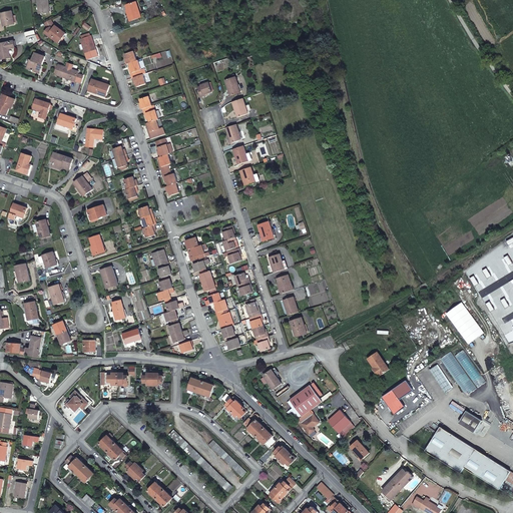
[(49,0),(38,0),(41,13),(51,12),(49,0)]
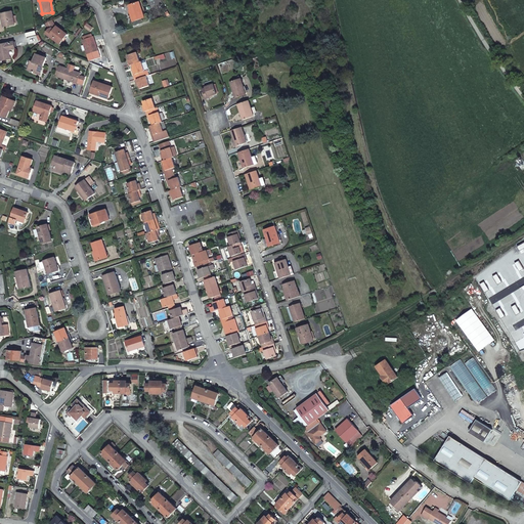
[(146,17),(141,2),(130,6),(135,22),(146,17)]
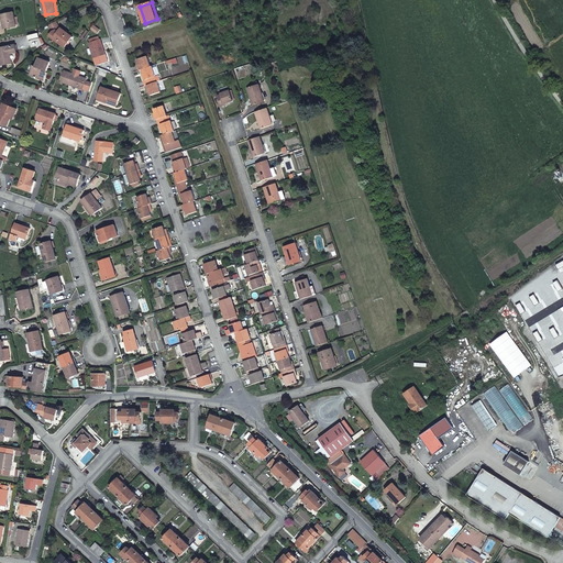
[(17,18),(15,12),(3,13),(6,28),(18,26),(18,25),(17,18)]
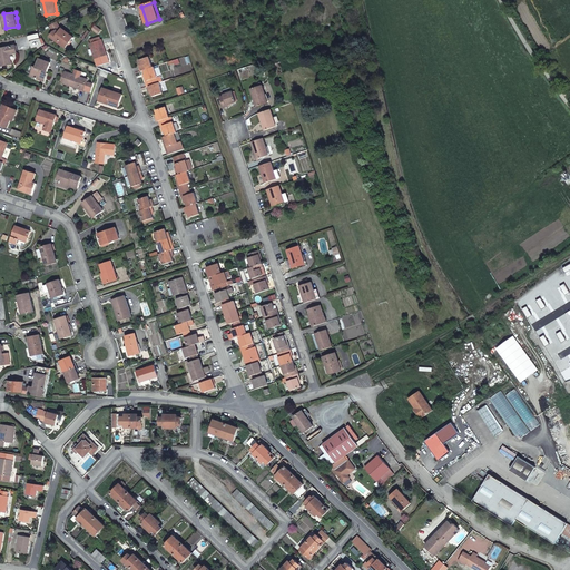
[(58,21),(51,25),(56,31),(52,36),(67,47),(76,37),(61,26),(58,21)]
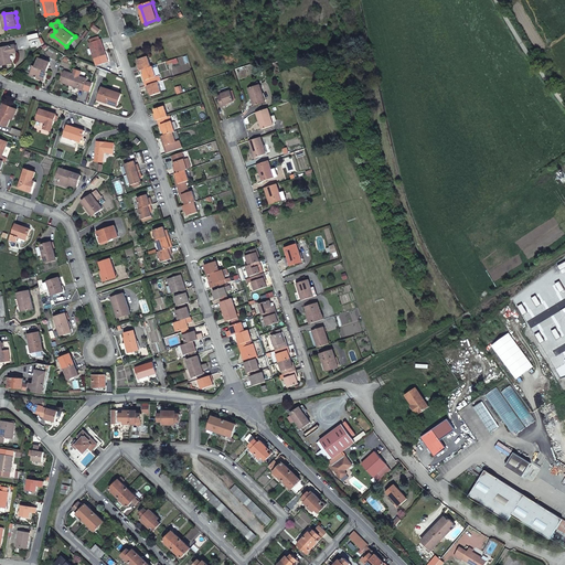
[(95,56),(106,53),(105,49),(102,42),(103,42),(102,39),(89,43),(95,56)]
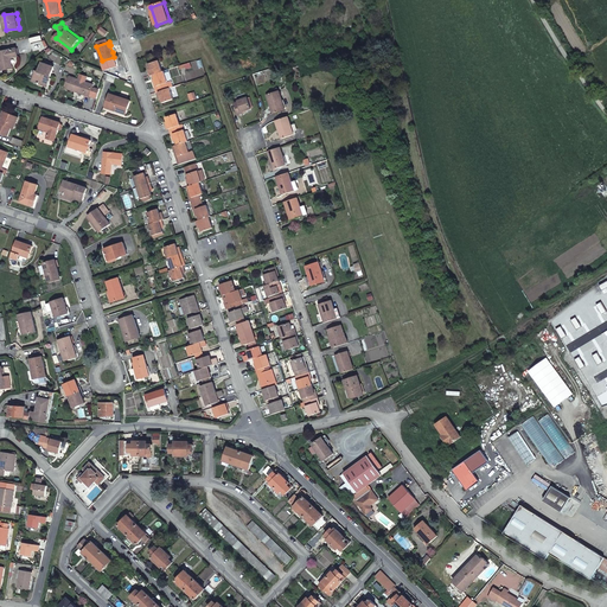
[(19,55),(18,46),(0,50),(2,68),(13,65),(12,56),(19,55)]
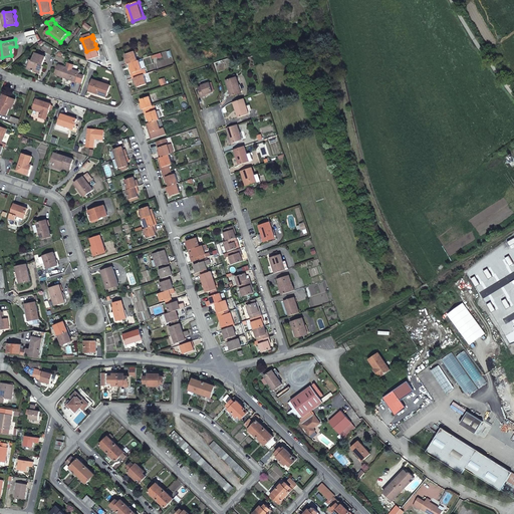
[(28,69),(38,72),(41,64),(44,64),(46,55),(36,52),(33,60),(31,59),(28,69)]
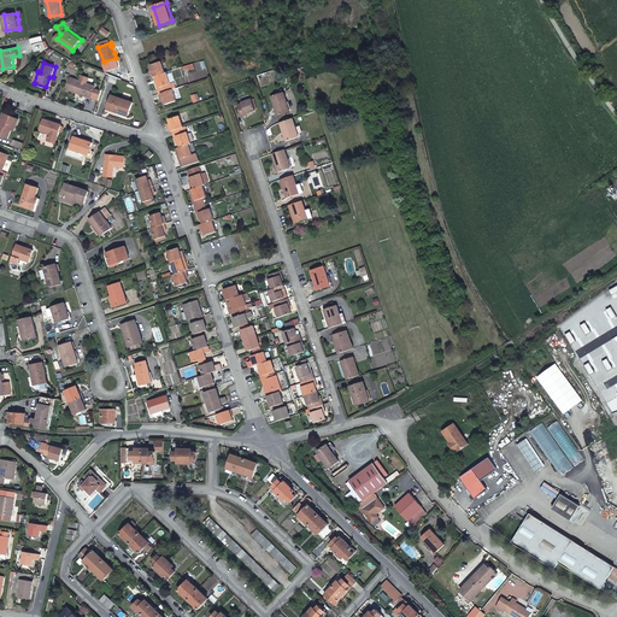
[(156,77),(166,74),(163,64),(151,68),(153,75),(151,75),(152,78),(156,77)]
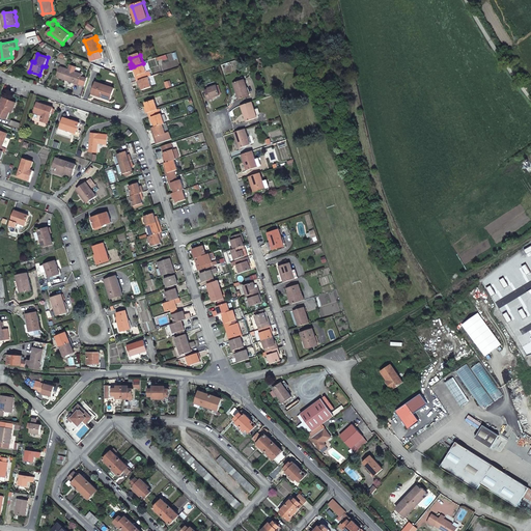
[(146,73),(143,63),(134,66),(136,72),(134,73),(137,82),(146,79),(148,78),(150,78),(148,73),(146,73)]
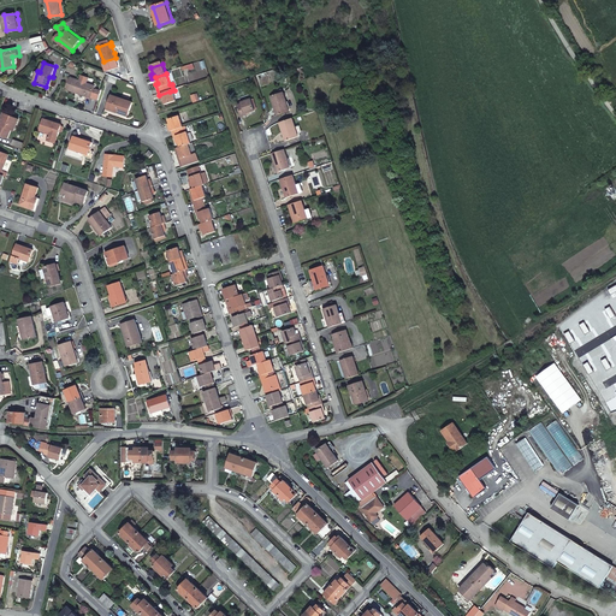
[(92,96),(95,84),(87,82),(81,80),(71,77),(67,89),(92,96)]
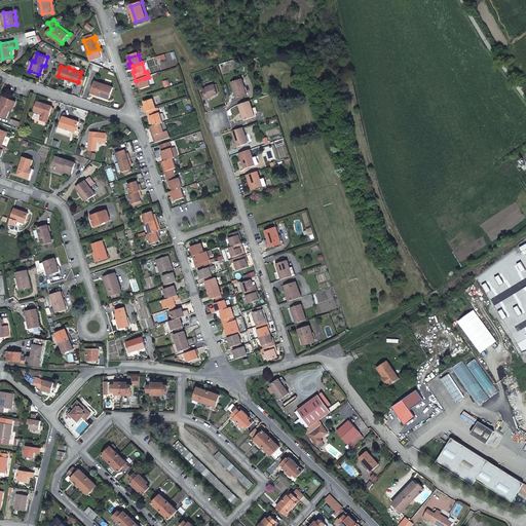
[(147,77),(145,78),(136,81),(138,87),(140,86),(142,90),(150,87),(147,77)]
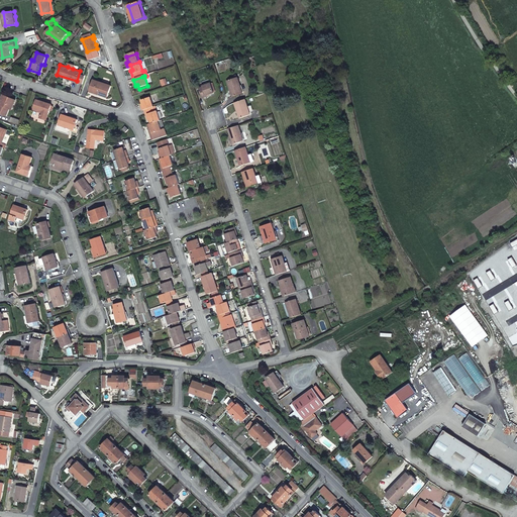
[(108,96),(112,84),(95,79),(91,88),(100,91),(100,93),(108,96)]
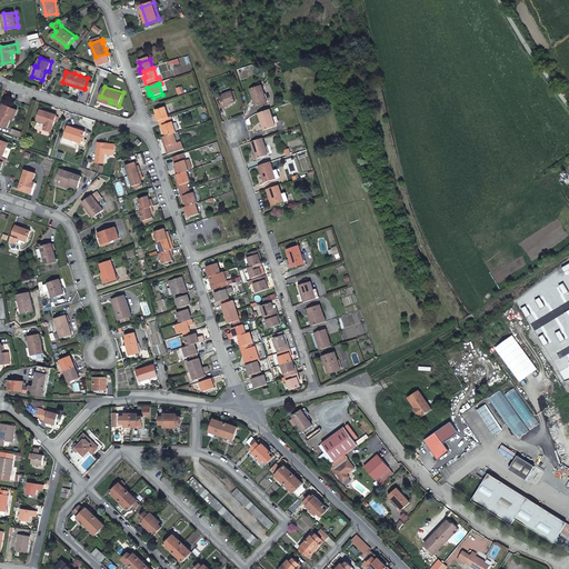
[(262,87),(251,90),(258,107),(268,103),(262,87)]
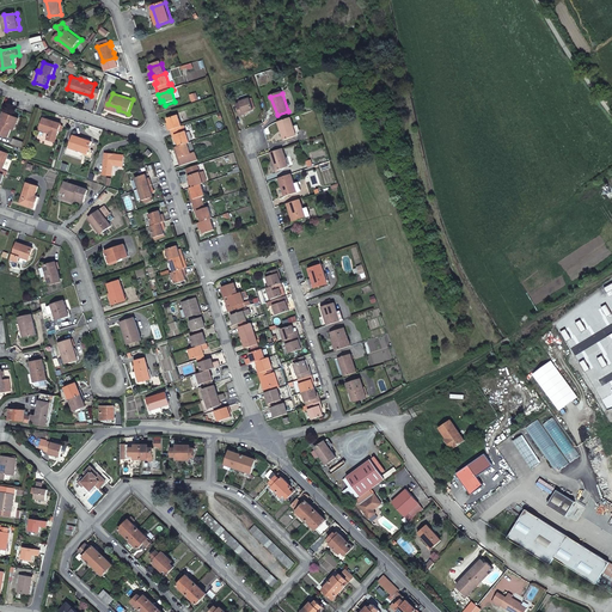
[(251,98),(240,101),(242,104),(238,105),(242,116),(249,115),(248,114),(255,111),(251,98)]
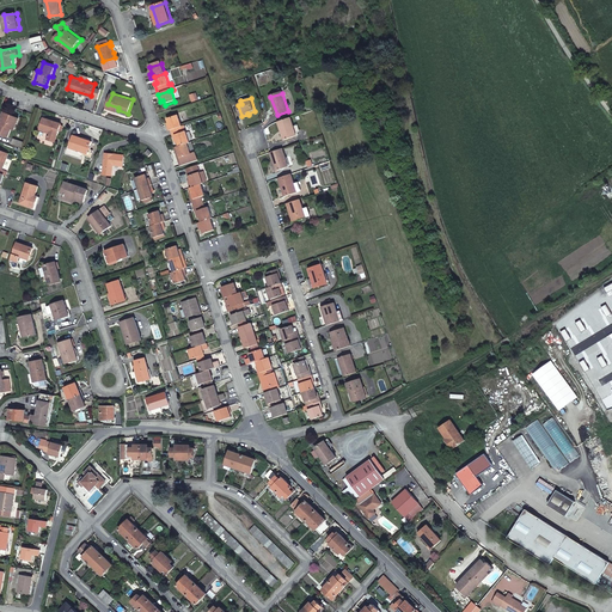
[(2,123),(0,122),(0,132),(8,135),(12,127),(16,128),(19,117),(6,112),(2,123)]
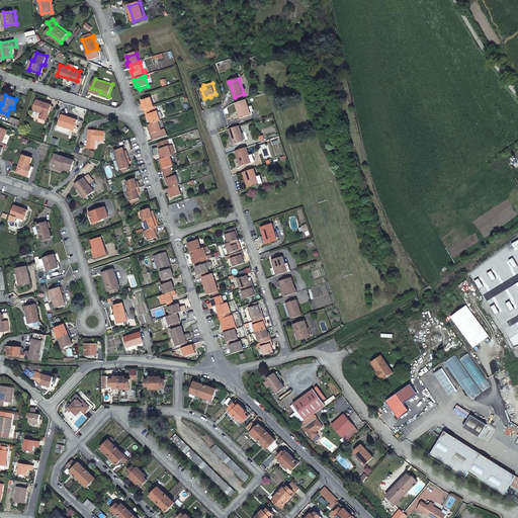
[(53,108),(55,104),(38,98),(35,107),(44,110),(41,116),(48,118),(51,108),(53,108)]
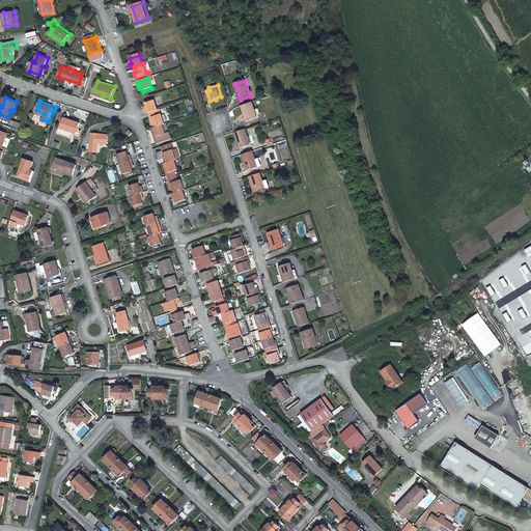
[(149,113),(159,110),(156,101),(146,104),(148,108),(146,109),(148,114),(149,113)]
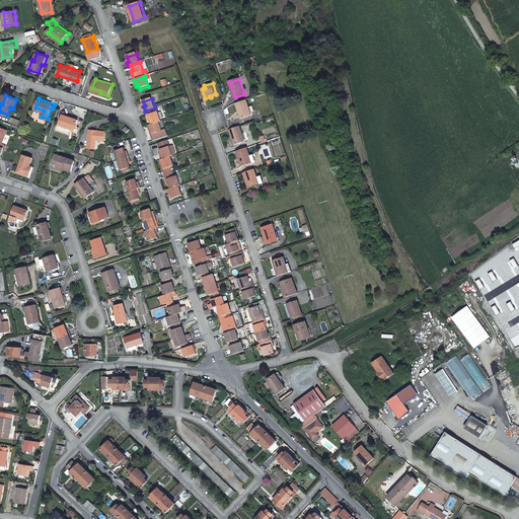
[(252,116),(246,99),(236,103),(242,119),(252,116)]
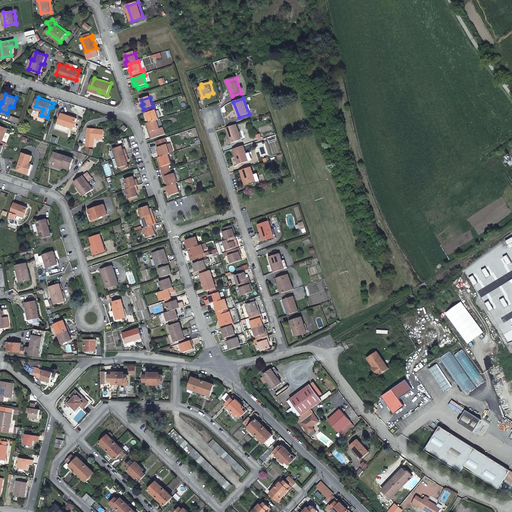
[(158,120),(160,120),(156,110),(155,110),(153,106),(144,109),(147,119),(149,118),(151,123),(158,120)]
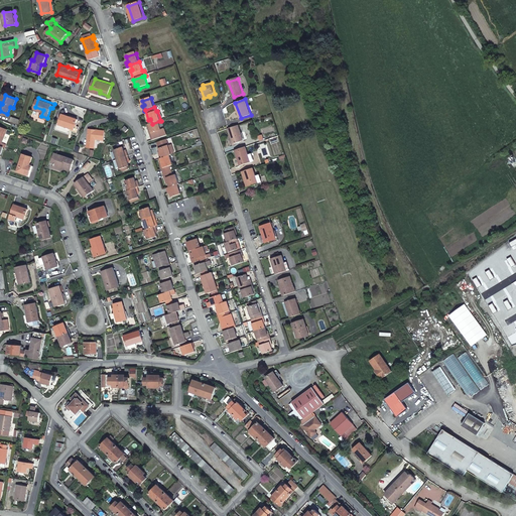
[(74,128),(77,118),(62,113),(58,122),(74,128)]
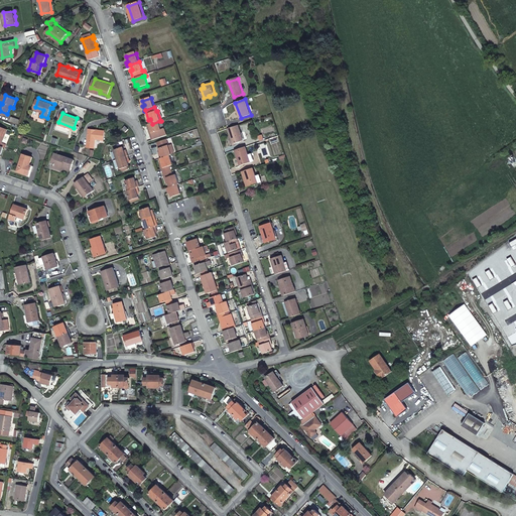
[(156,139),(166,136),(164,130),(162,131),(159,123),(159,121),(152,124),(149,125),(151,130),(153,130),(156,139)]
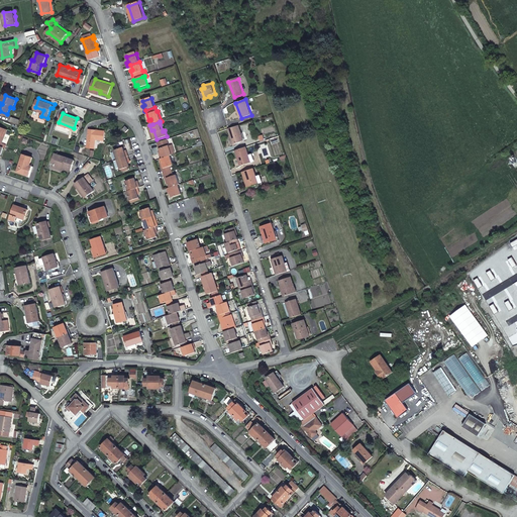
[(0,144),(1,145),(8,129),(0,125),(0,144)]
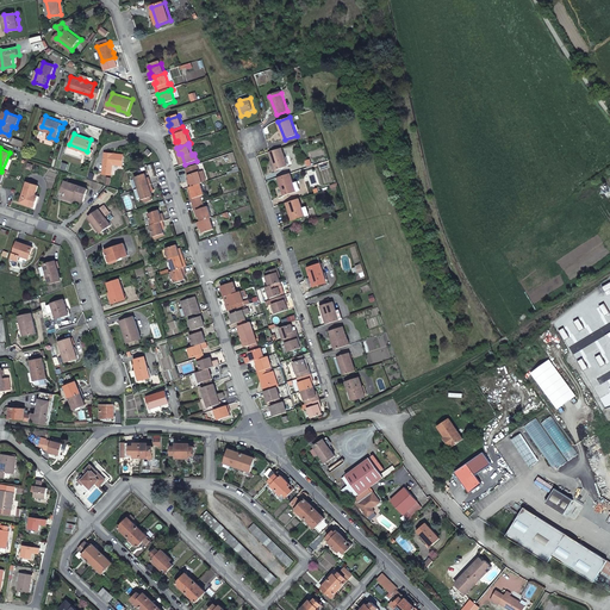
[(291,166),(284,148),(272,151),(279,169),(291,166)]
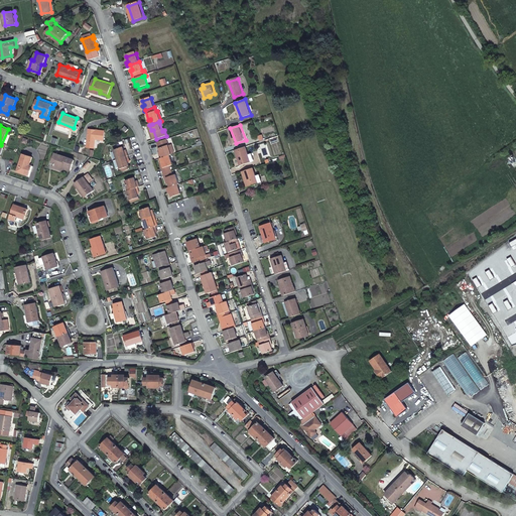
[(104,137),(105,128),(89,126),(87,145),(95,146),(96,136),(104,137)]
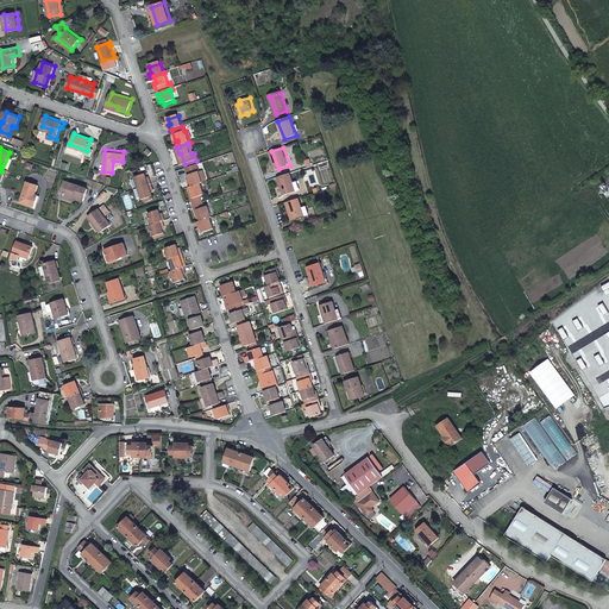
[(201,183),(203,183),(203,181),(200,173),(198,164),(186,169),(190,182),(189,182),(190,188),(201,183)]
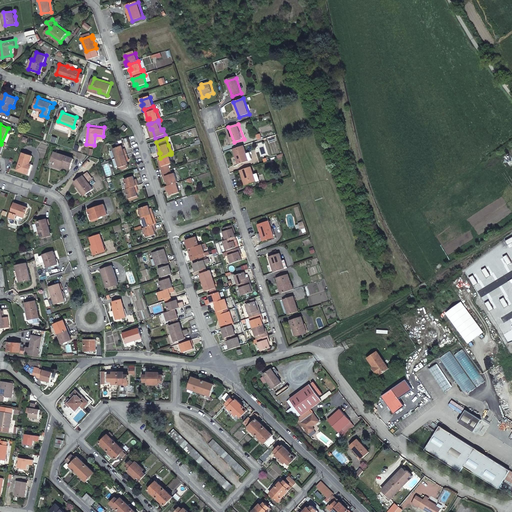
[(112,146),(116,156),(126,152),(125,148),(123,148),(121,143),(112,146)]
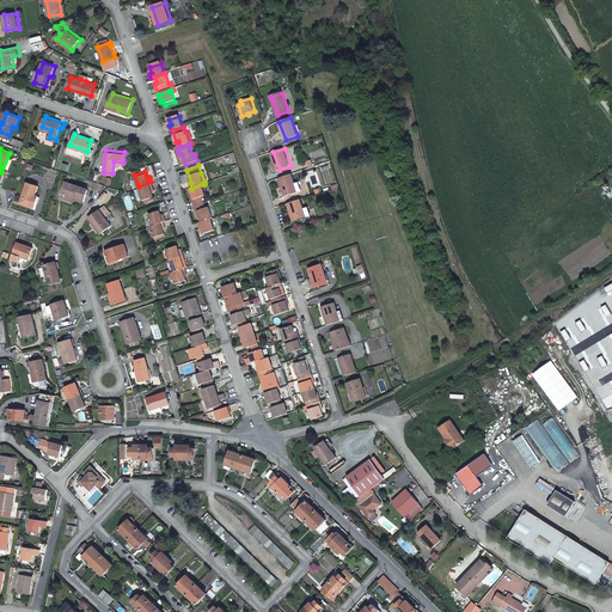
[(297,182),(294,173),(282,177),(288,195),(300,190),(297,182)]
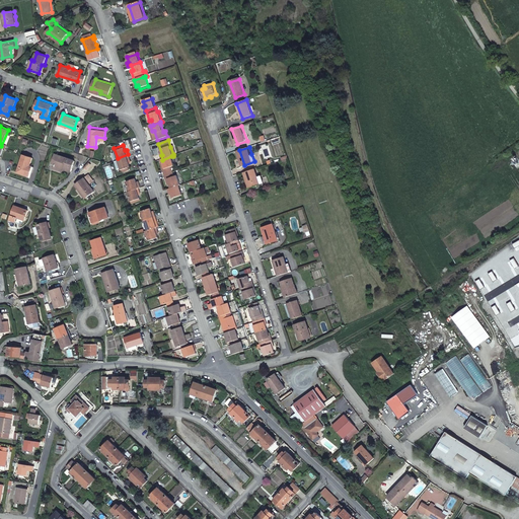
[(71,169),(74,159),(56,153),(55,157),(56,158),(54,166),(63,169),(63,167),(71,169)]
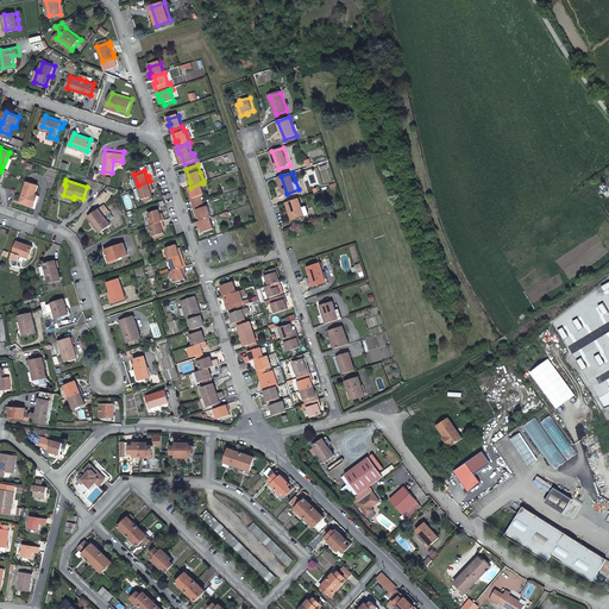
[(35,194),(38,184),(26,181),(20,201),(35,205),(37,194),(35,194)]
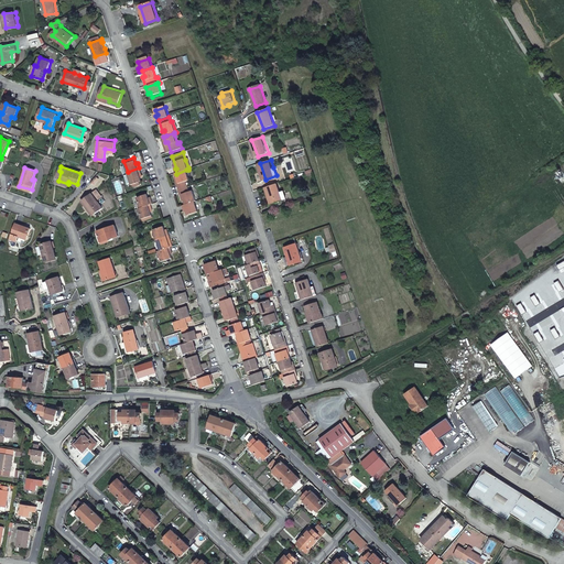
[(139,167),(128,172),(131,182),(131,183),(133,183),(136,182),(137,184),(140,183),(140,181),(141,180),(139,174),(141,174),(139,167)]
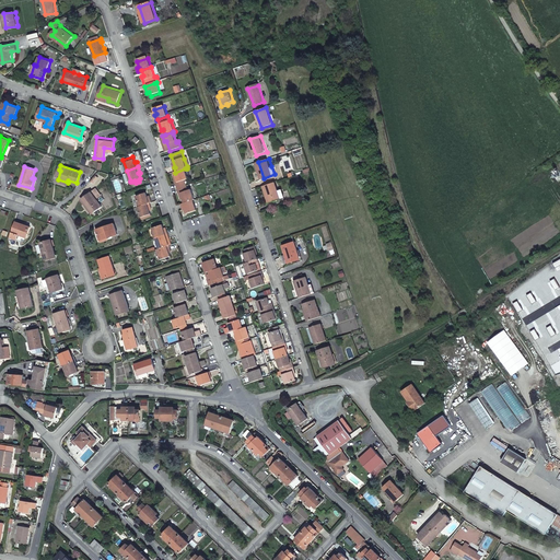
[(185,168),(175,173),(177,178),(175,179),(178,188),(187,186),(185,181),(188,179),(185,168)]
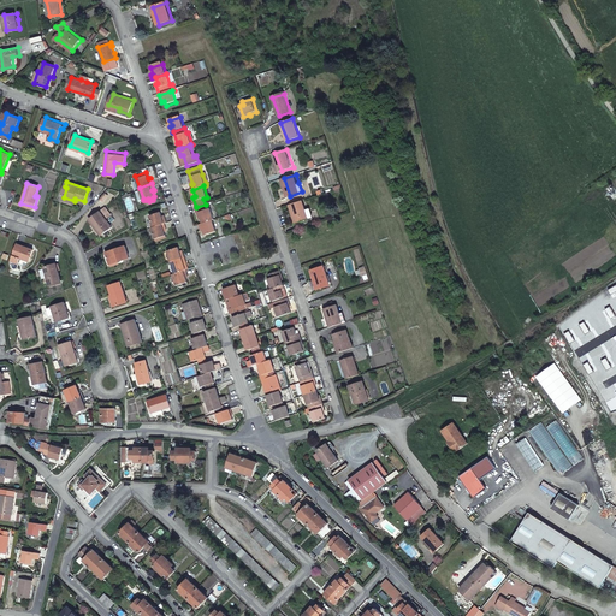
[(309,212),(306,200),(292,203),(300,223),(312,219),(309,212)]
